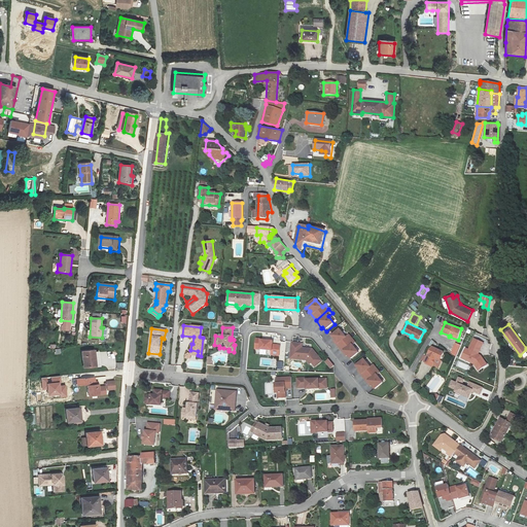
[(340,351),(353,340),(349,335),(346,337),(340,329),(330,338),(335,342),(334,343),(340,351)]
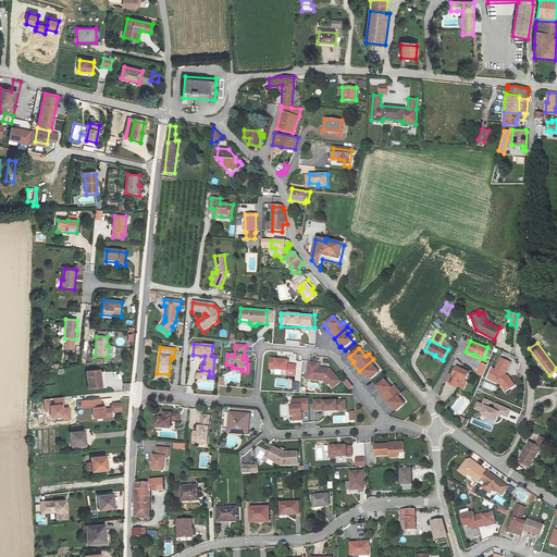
[(512,363),(502,358),(495,370),(493,369),(487,380),(500,386),(506,394),(516,386),(509,376),(506,375),(512,363)]
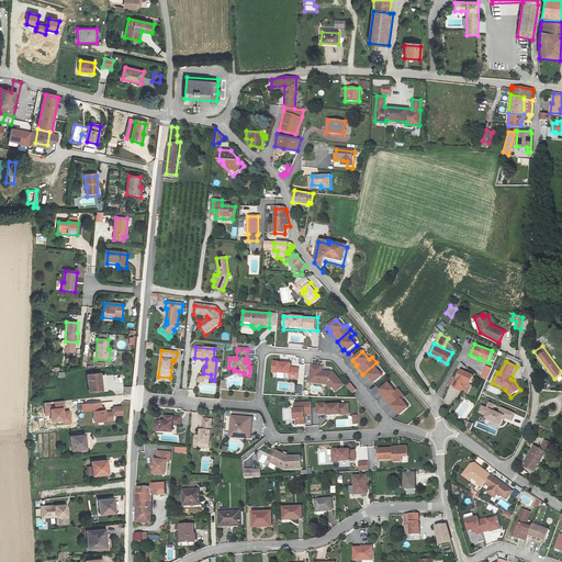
[(298,381),(299,370),(290,369),(291,366),(283,364),(279,364),(279,363),(272,362),(271,373),(289,374),(289,380),(298,381)]
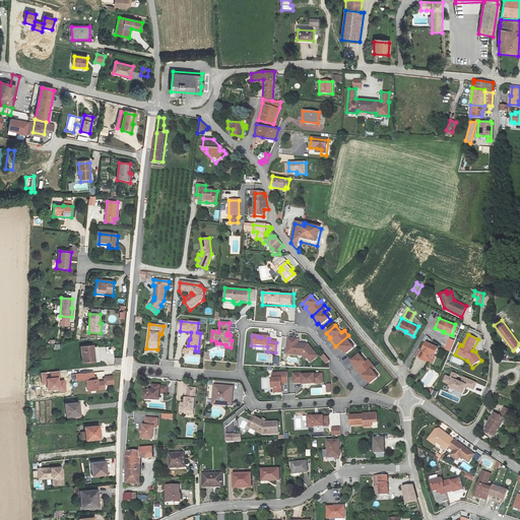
[(351,338),(348,335),(335,346),(341,353),(343,352),(346,356),(355,349),(348,341),(351,338)]
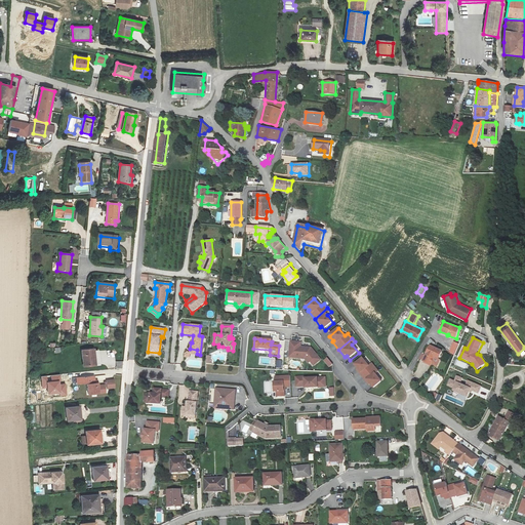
[(450,352),(454,355),(458,344),(454,341),(450,352)]
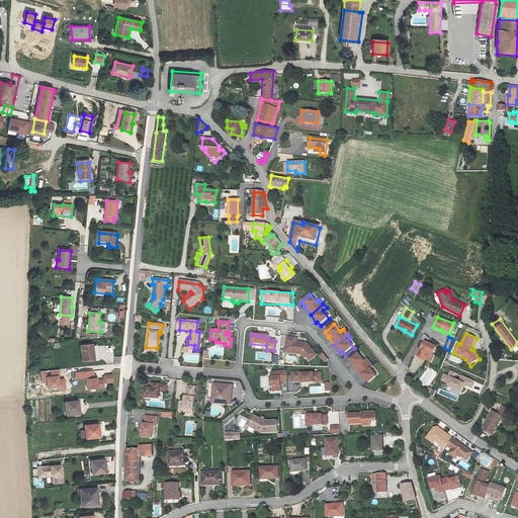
[(298,345),(295,344),(296,339),(286,338),(285,347),(290,347),(290,352),(295,353),(294,354),(300,355),(304,359),(306,357),(309,361),(316,356),(307,344),(298,343),(298,345)]
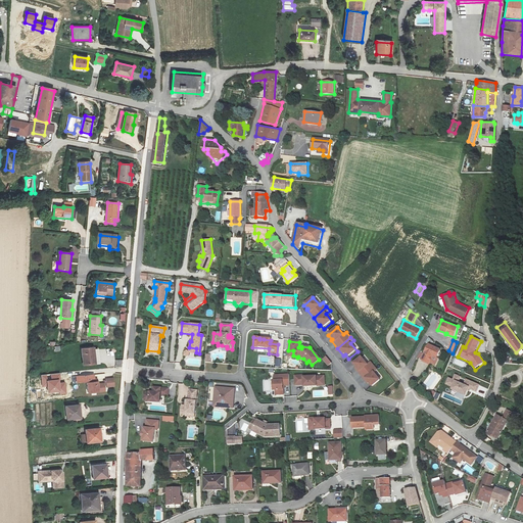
[(434,365),(438,359),(436,357),(439,349),(428,343),(421,359),(434,365)]
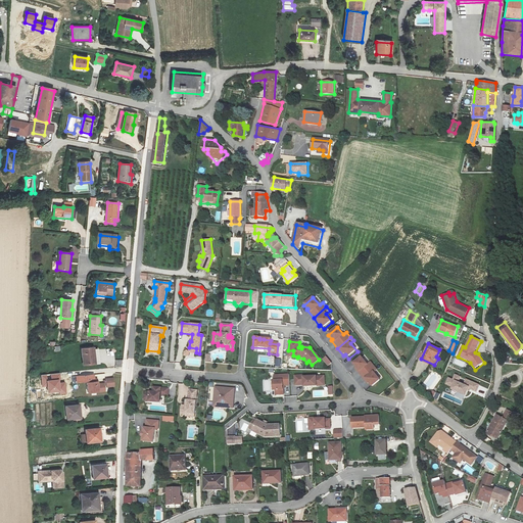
[(94,347),(81,348),(83,366),(99,363),(97,350),(94,350),(94,347)]
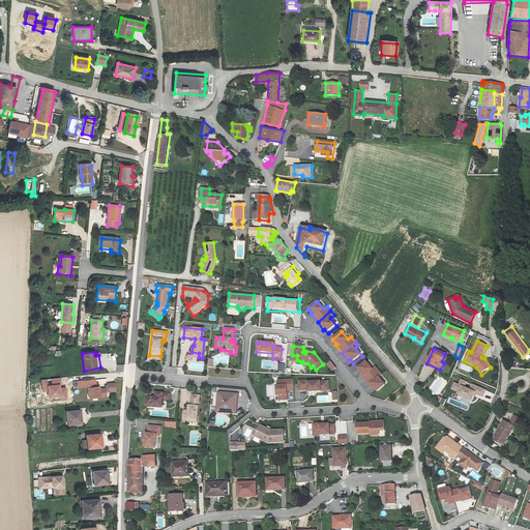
[(262,360),(262,370),(278,370),(278,360),(262,360)]
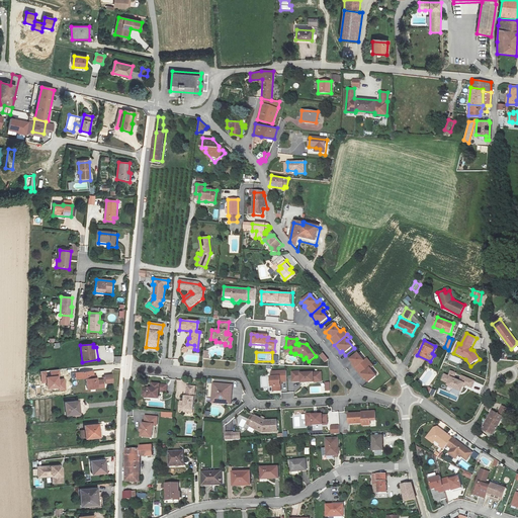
[(325,353),(321,356),(326,363),(330,360),(325,353)]
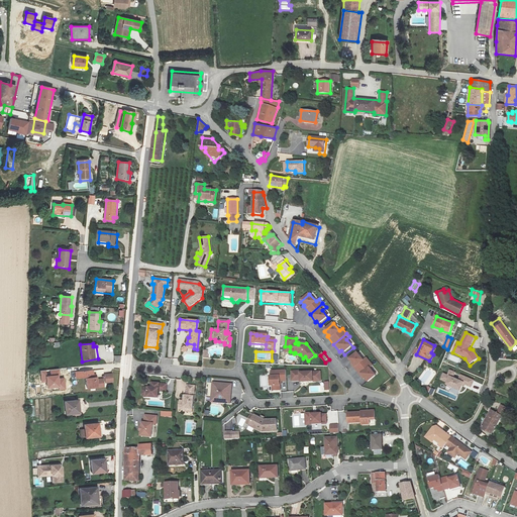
[(357,374),(372,363),(367,357),(364,360),(357,353),(347,360),(357,374)]
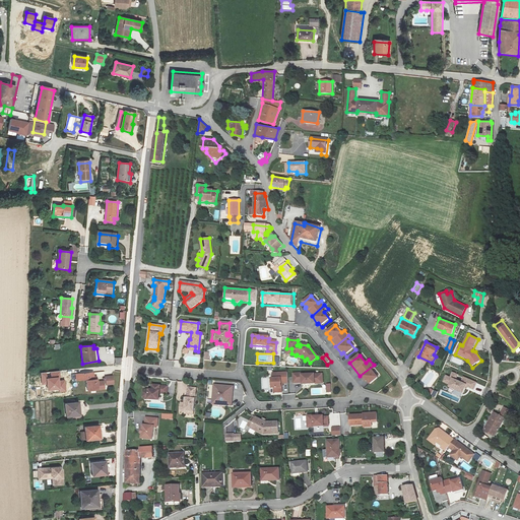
[(376,369),(374,365),(360,376),(366,384),(367,383),(370,386),(378,379),(372,372),(376,369)]
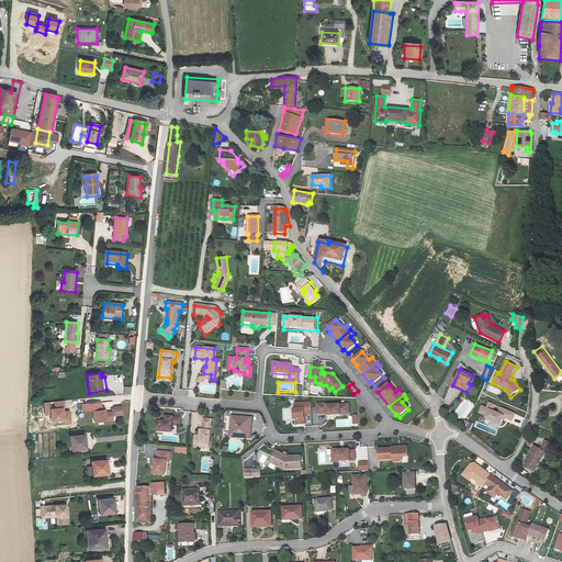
[(486,407),(481,405),(478,412),(485,415),(484,419),(501,426),(502,420),(504,422),(505,418),(512,422),(516,413),(501,407),(497,413),(493,411),(495,404),(489,402),(486,407)]
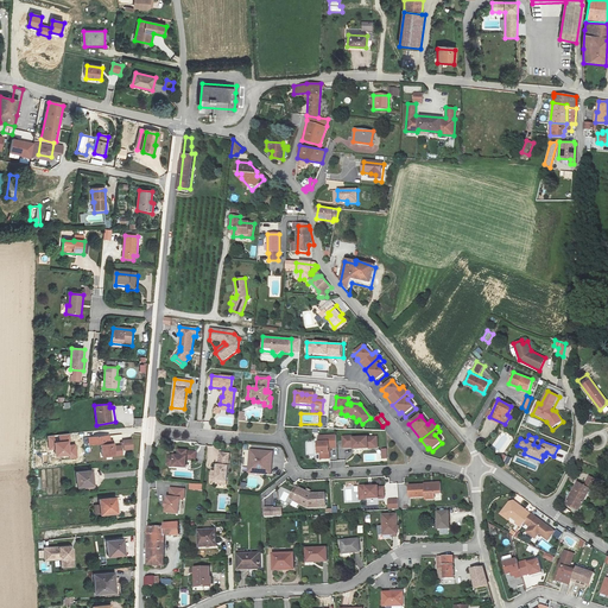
[(109,436),(88,438),(89,445),(101,444),(102,457),(122,455),(121,445),(114,447),(113,442),(109,443),(109,436)]
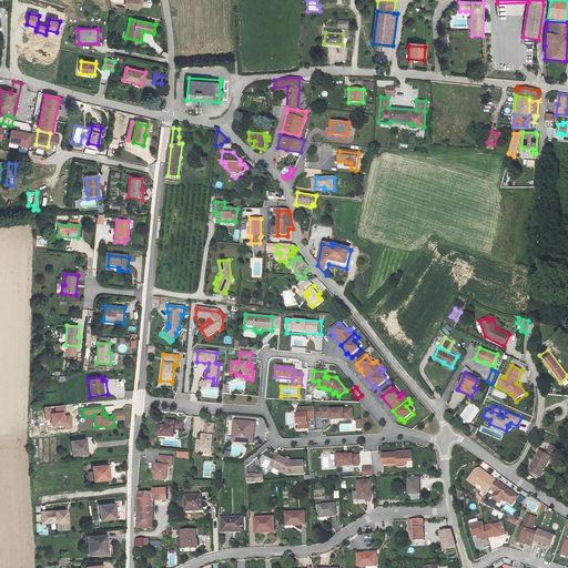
[(307,429),(307,423),(306,419),(308,419),(314,419),(313,407),(296,408),(297,414),(295,414),(296,425),(298,425),(298,430),(307,429)]
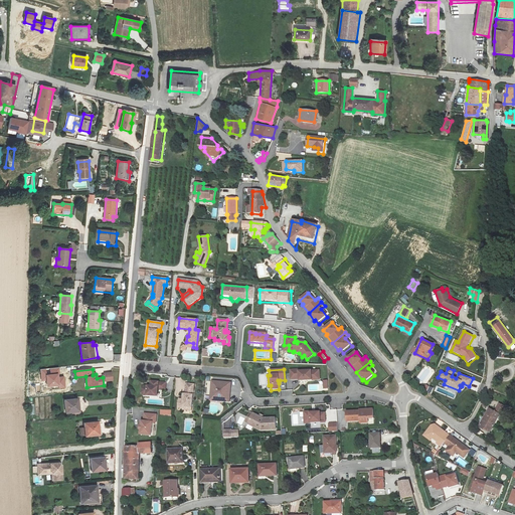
[(299,372),(299,370),(290,371),(290,380),(299,380),(299,381),(312,381),(316,377),(316,375),(312,371),(299,372)]
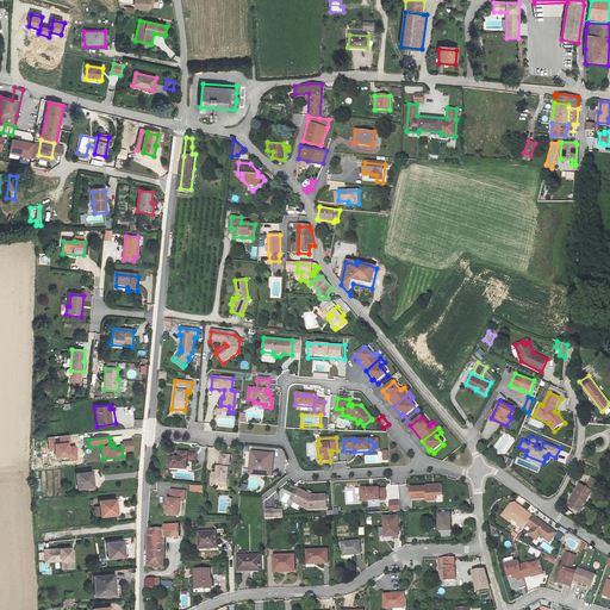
[(124,453),(135,452),(134,441),(123,441),(124,453)]
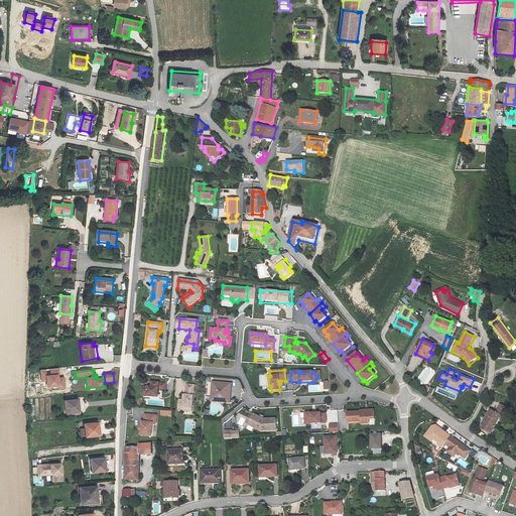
[(165,383),(150,382),(150,387),(144,386),(141,388),(141,394),(143,396),(149,397),(149,394),(157,394),(157,390),(164,391),(165,383)]
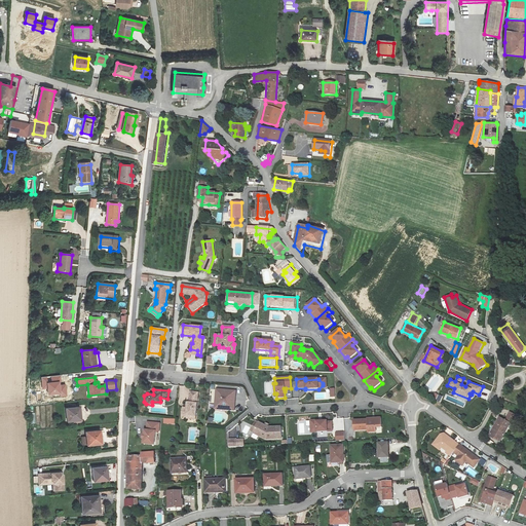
[(233,411),(235,391),(216,390),(215,405),(225,406),(224,410),(233,411)]
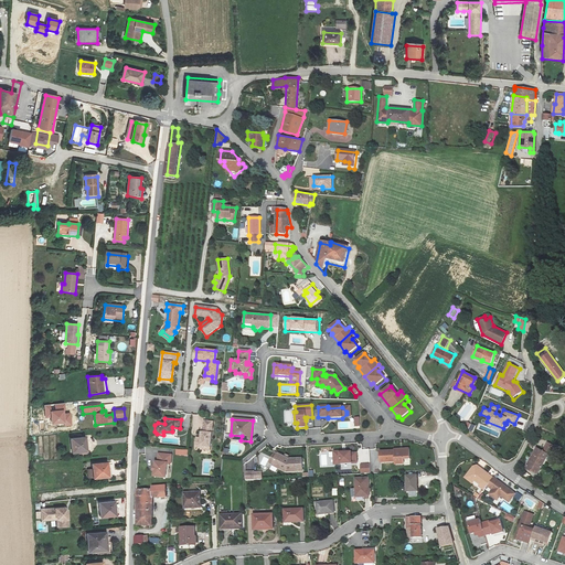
[(212,422),(203,420),(202,433),(201,433),(201,438),(195,438),(194,447),(200,448),(201,447),(210,447),(212,422)]
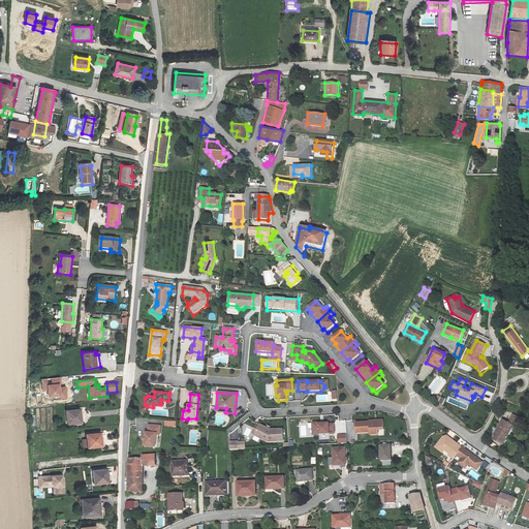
[(80,409),(67,411),(68,424),(74,424),(74,426),(82,425),(83,423),(82,411),(81,411),(80,409)]
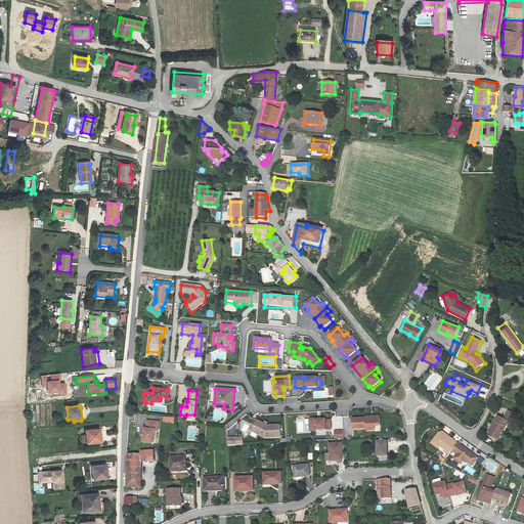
[(503,419),(497,415),(487,433),(496,440),(513,413),(508,410),(503,419)]
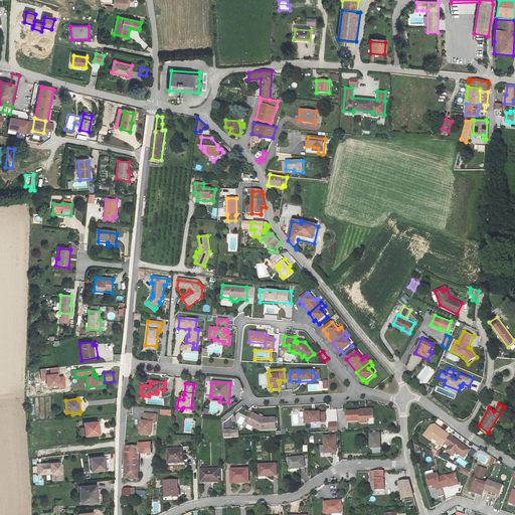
[(359,411),(346,412),(346,422),(360,421),(360,423),(368,423),(368,418),(374,418),(373,409),(359,409),(359,411)]
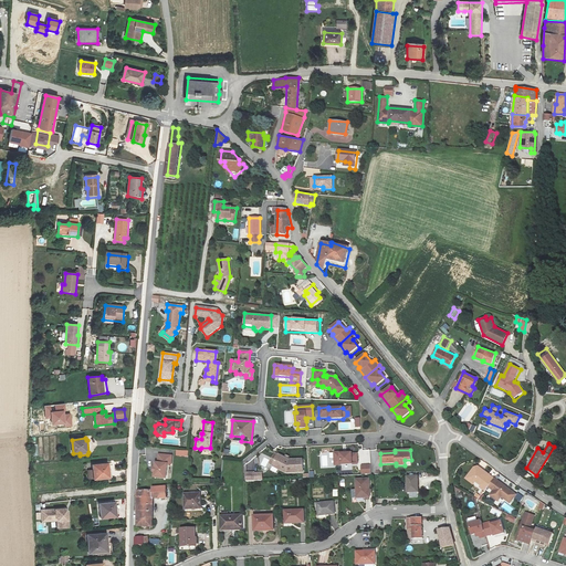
[(341,452),(334,452),(334,468),(353,467),(353,464),(358,464),(357,453),(353,454),(353,453),(341,454),(341,452)]
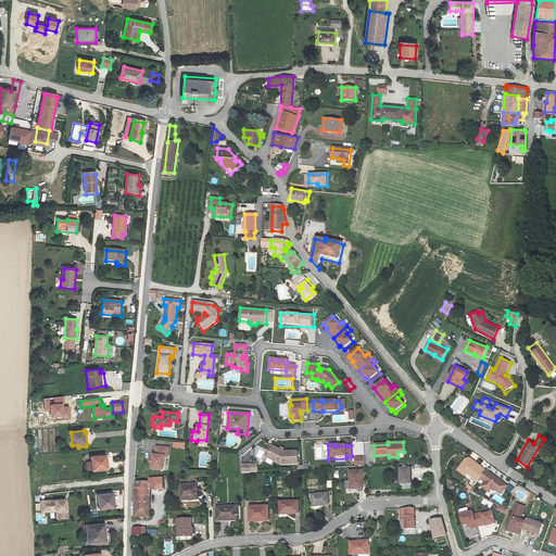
[(299,466),(298,451),(285,452),(270,445),(264,457),(282,467),(299,466)]
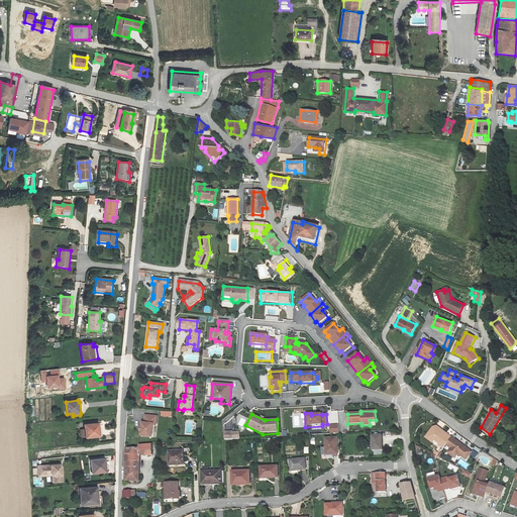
[(157,416),(144,415),(143,423),(141,423),(141,427),(142,428),(142,431),(140,431),(140,436),(150,437),(152,424),(156,424),(157,416)]
